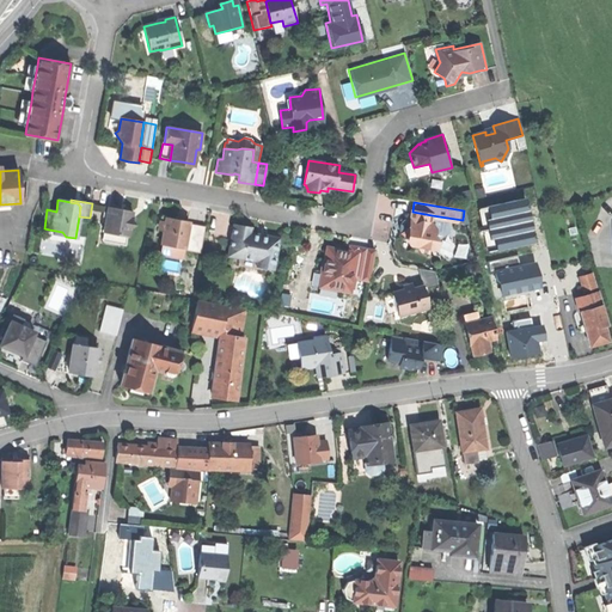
[(120,209),(108,207),(104,232),(127,237),(129,228),(134,225),(133,221),(129,216),(130,212),(120,209)]
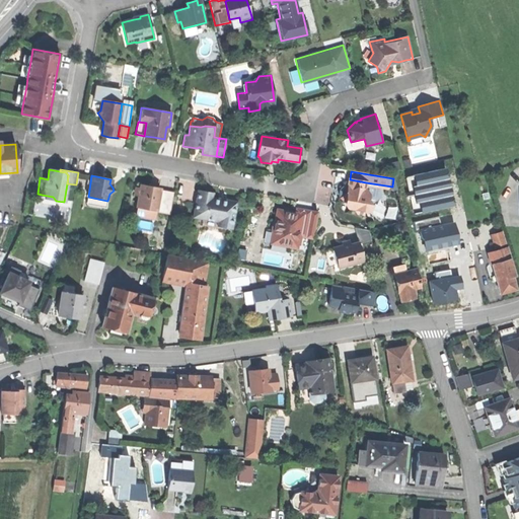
[(366,182),(350,179),(348,187),(347,194),(341,198),(346,201),(346,203),(349,208),(355,209),(358,214),(365,215),(369,212),(370,205),(367,201),(368,194),(365,189),(366,182)]
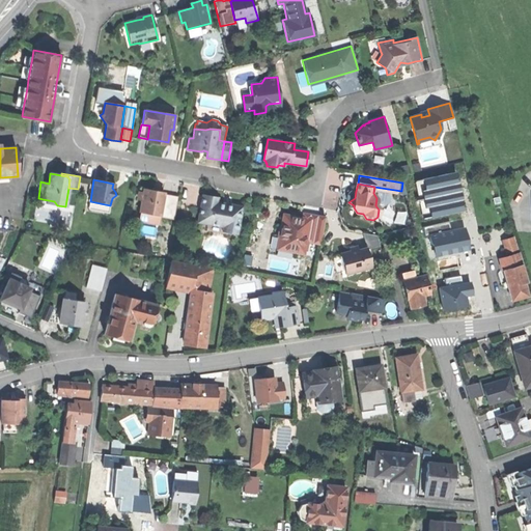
[(155,191),(143,189),(143,193),(142,200),(139,213),(160,216),(164,194),(164,193),(155,191)]
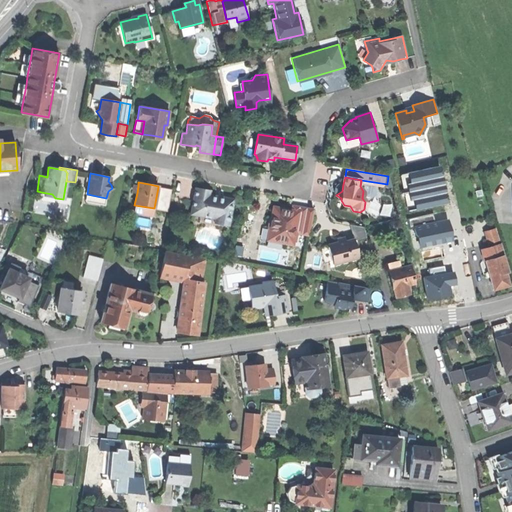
[(171,190),(158,187),(154,208),(154,210),(167,212),(171,190)]
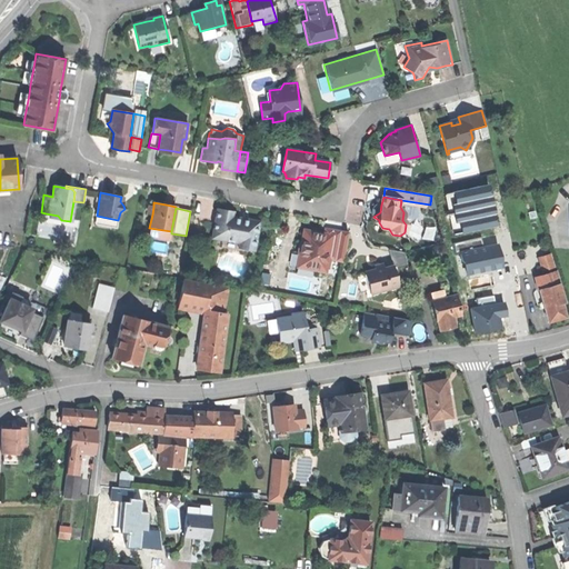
[(218,209),(213,231),(225,233),(223,240),(239,243),(238,249),(255,251),(259,222),(246,219),(245,221),(238,220),(238,218),(233,217),(235,211),(226,210),(218,209)]
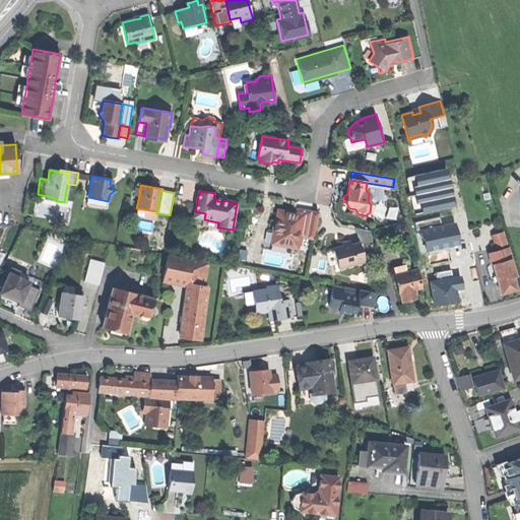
[(55,205),(56,201),(53,197),(42,195),(41,203),(55,205)]
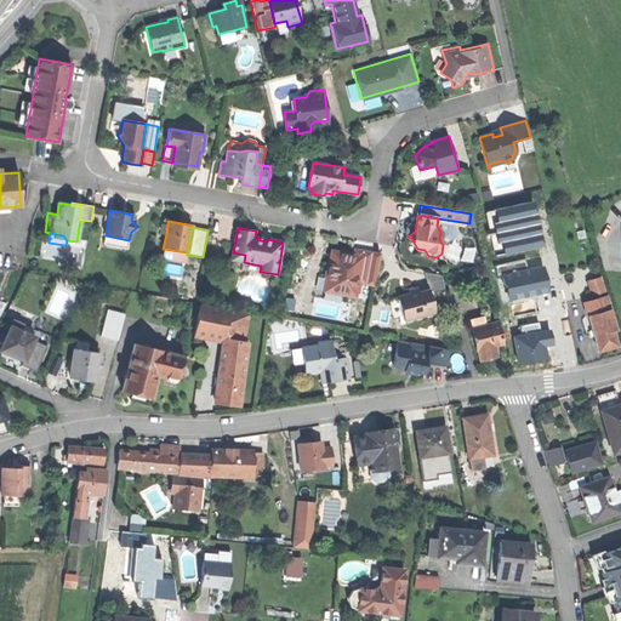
[(127,249),(129,240),(106,235),(103,245),(127,249)]
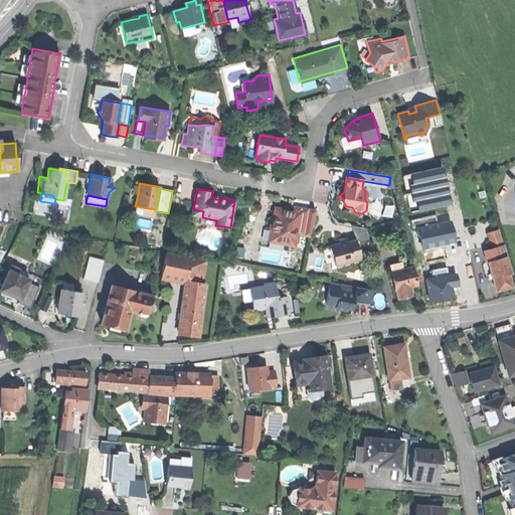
[(294,207),(294,210),(301,211),(301,213),(315,215),(315,210),(294,207)]
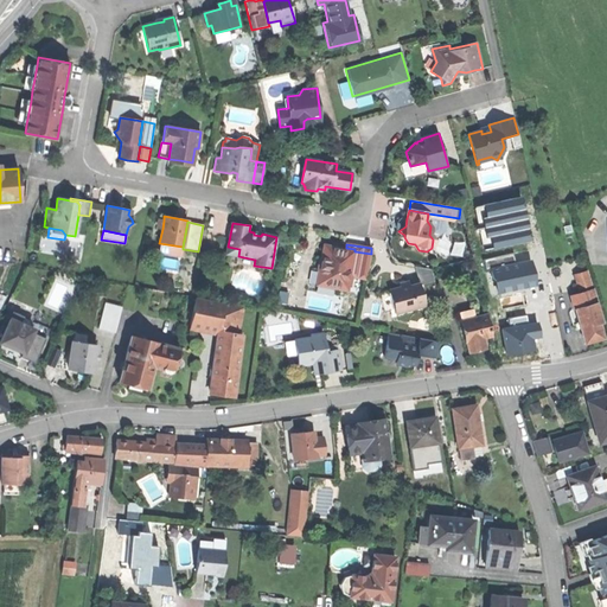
[(336,248),(324,246),(321,261),(319,261),(318,269),(320,269),(319,273),(321,273),(320,282),(336,285),(334,288),(347,291),(347,287),(350,287),(351,278),(366,280),(371,254),(355,251),(355,249),(346,248),(346,249),(336,248)]
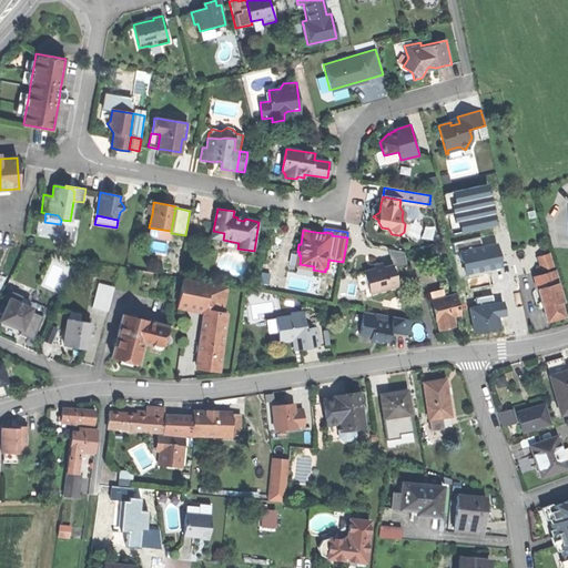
[(499,236),(509,285),(517,284),(507,235),(499,236)]
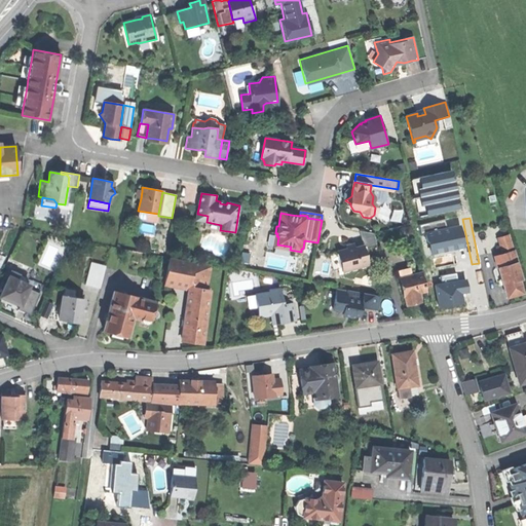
[(449,256),(459,253),(451,220),(429,225),(431,235),(429,236),(433,250),(435,249),(438,258),(449,256)]
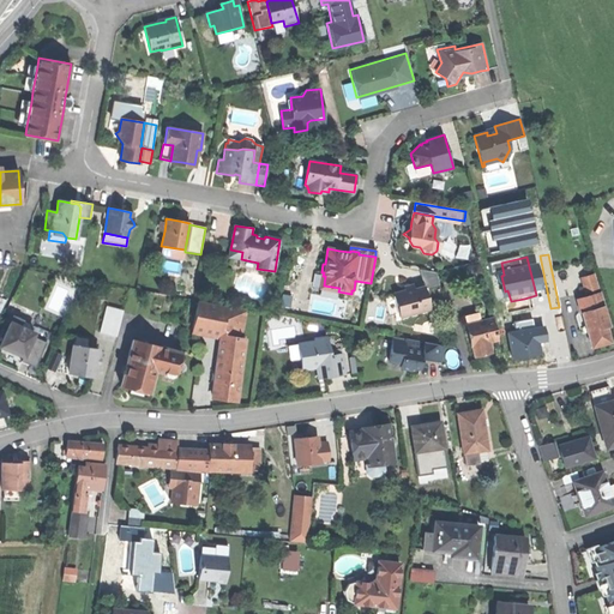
[(422,270),(425,286),(440,283),(438,268),(422,270)]
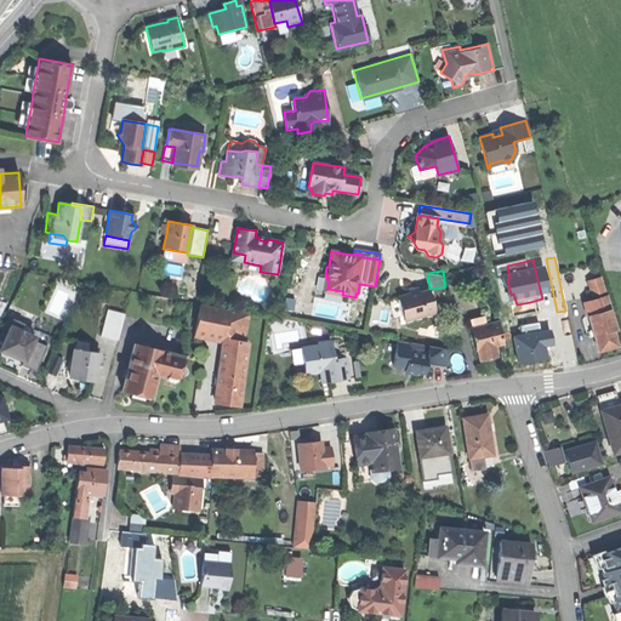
[(587,278),(591,294),(607,291),(603,274),(587,278)]
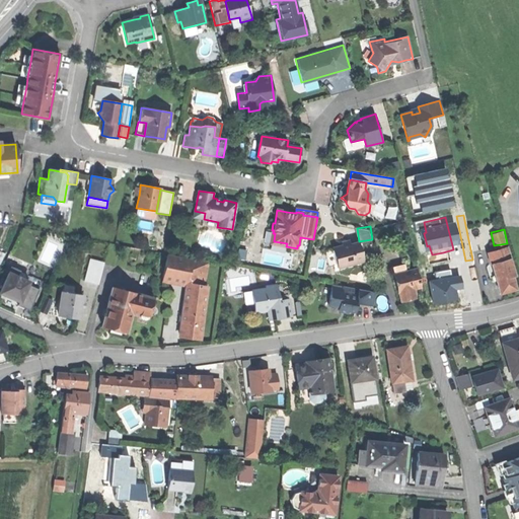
[(332,248),(338,269),(364,262),(359,243),(351,245),(350,241),(346,243),(342,243),(343,246),(332,248)]
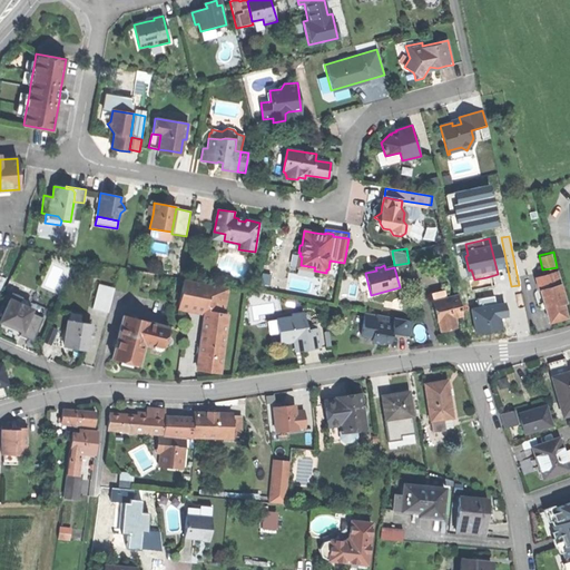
[(536,277),(539,291),(559,285),(556,272),(536,277)]
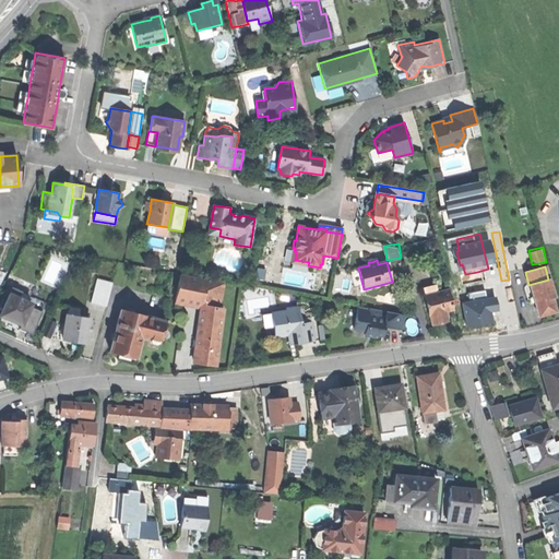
[(175,301),(201,306),(204,282),(178,277),(175,301)]
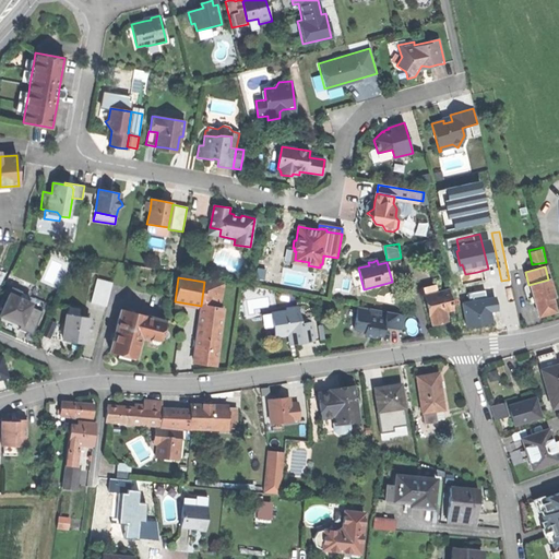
[(8,287),(11,288),(20,292),(22,293),(25,286),(11,280),(8,287)]
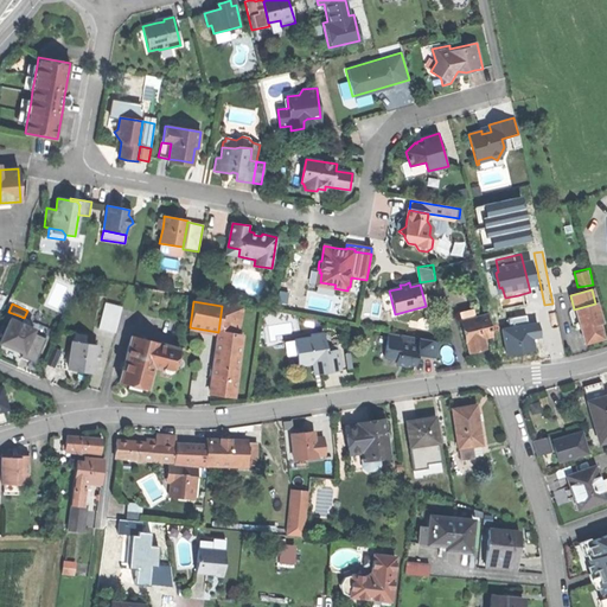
[(98,328),(115,333),(121,307),(104,304),(98,328)]
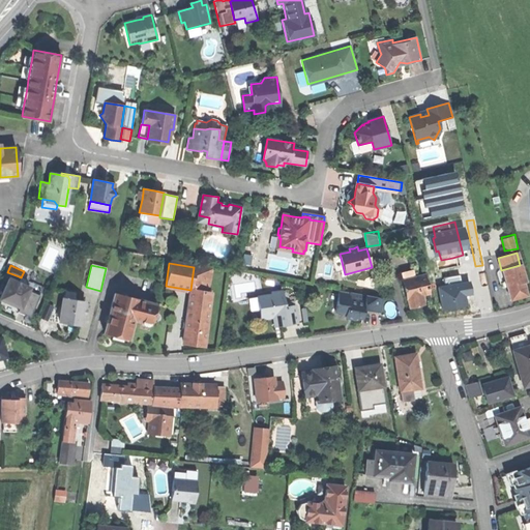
[(501,270),(509,301),(518,298),(526,296),(522,284),(525,283),(520,265),(501,270)]
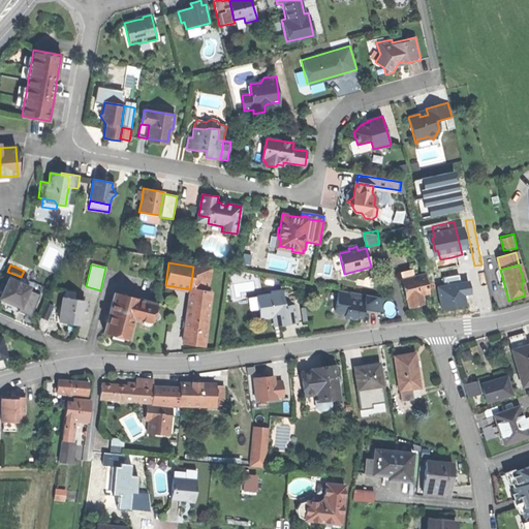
[(193,267),(190,289),(197,290),(200,268),(193,267)]
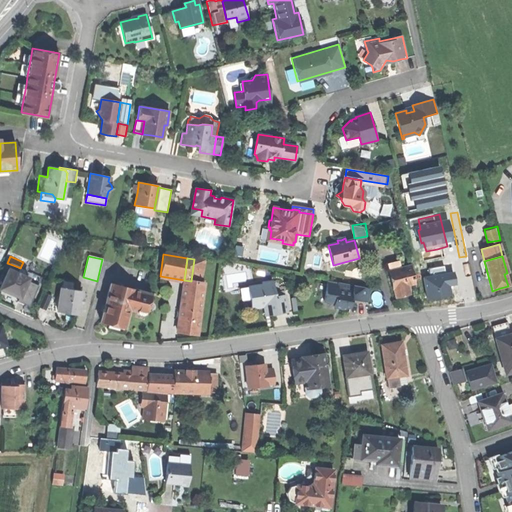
[(194,259),(191,281),(200,282),(204,260),(194,259)]
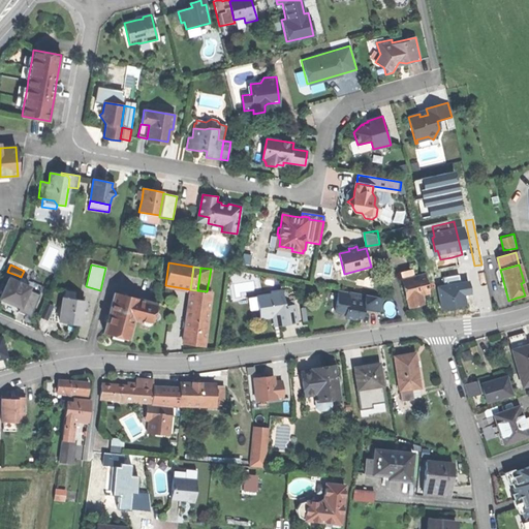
[(399,273),(401,280),(412,278),(410,270),(399,273)]
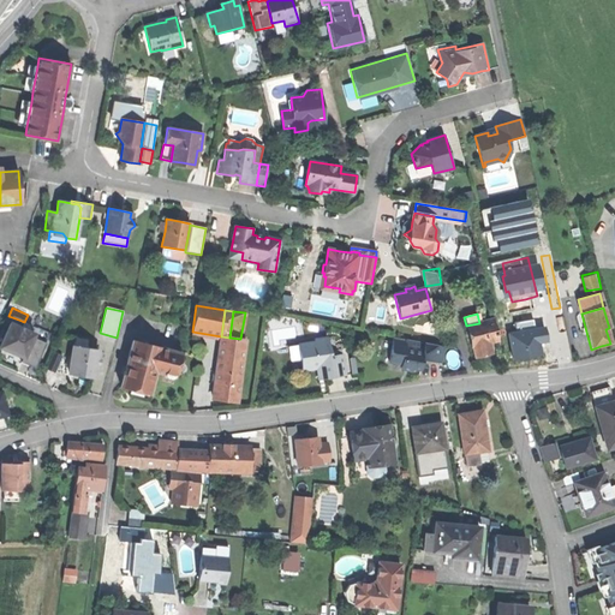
[(0,347),(10,353),(24,358),(29,347),(31,341),(34,334),(28,332),(19,328),(21,324),(22,321),(12,317),(0,346),(0,347)]
